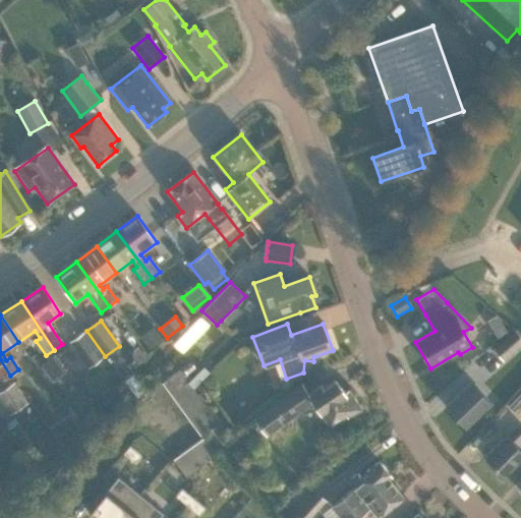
[(149,349),(162,339),(153,327),(139,337),(149,349)]
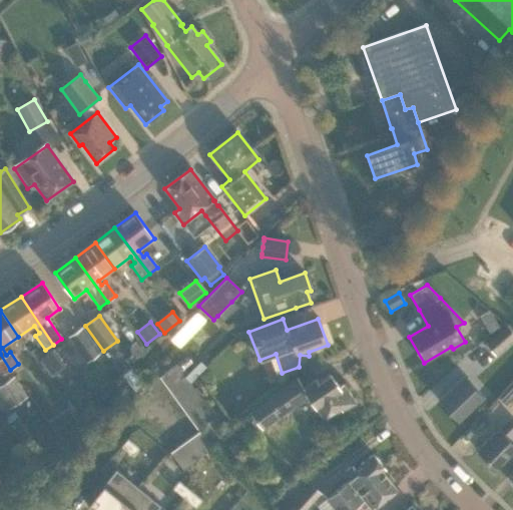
[(512,340),(512,333),(507,326),(485,345),(495,356),(512,340)]
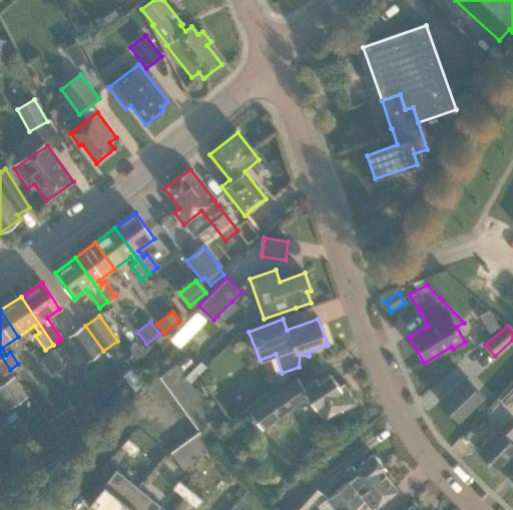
[(100,353),(82,327),(68,338),(86,363),(100,353)]
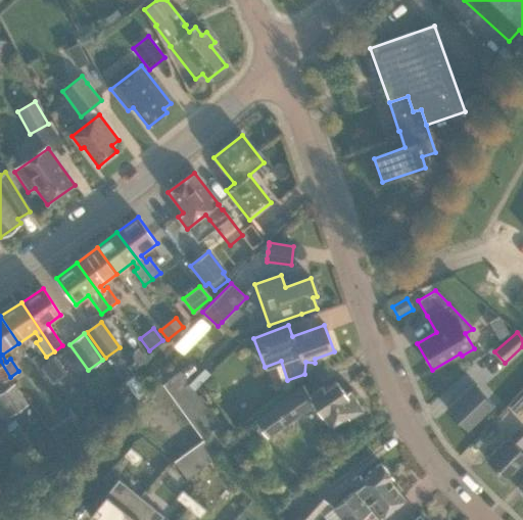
[(53,384),(66,375),(54,358),(41,367),(53,384)]
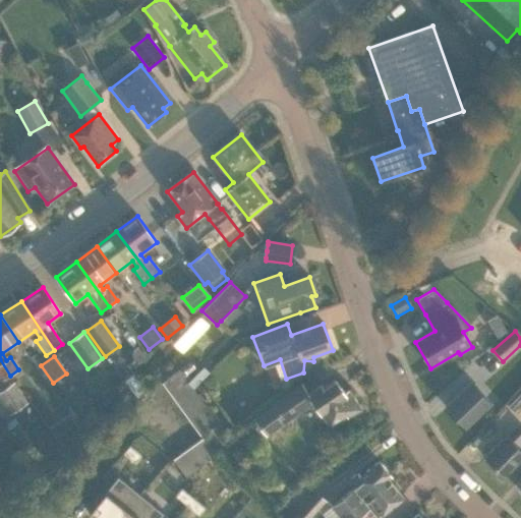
[(0,380),(1,382),(10,376),(0,359),(0,380)]
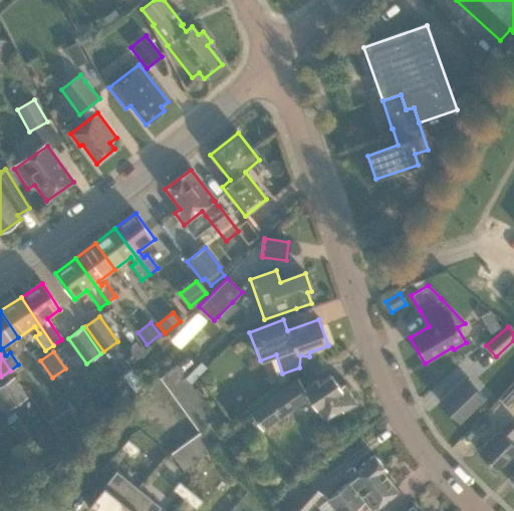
[(488,368),(497,380),(512,369),(503,357),(488,368)]
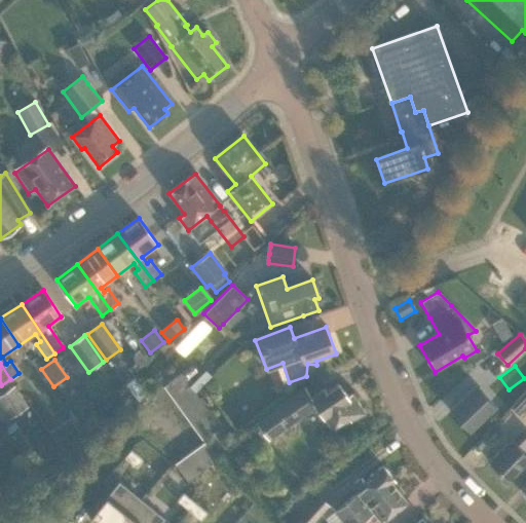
[(163,387),(172,398),(188,385),(181,375),(163,387)]
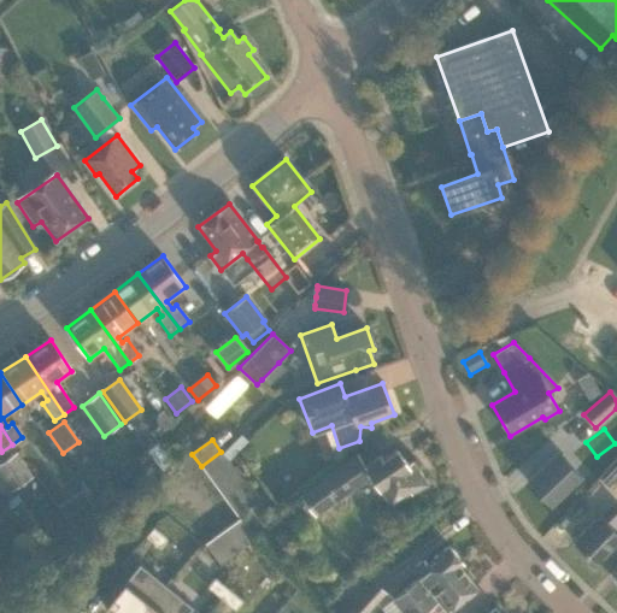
[(221,452),(201,466),(210,479),(230,464),(221,452)]
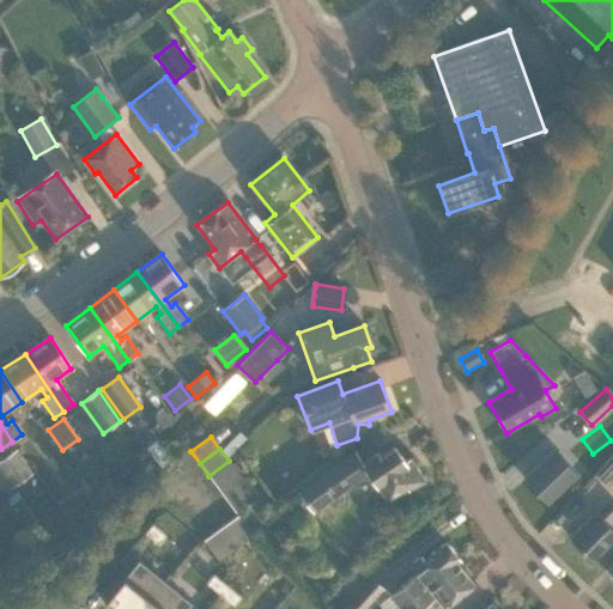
[(298,492),(314,512),(368,474),(388,501),(423,477),(410,460),(406,462),(398,451),(398,450),(390,449),(390,450),(380,457),(376,452),(362,462),(356,454),(333,468),(298,492)]
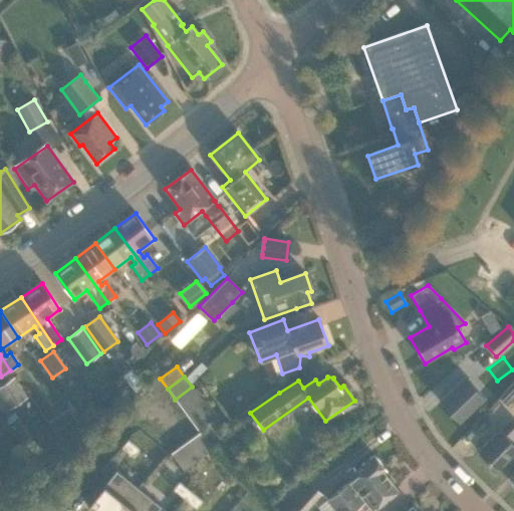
[(11,409),(27,398),(13,377),(0,387),(0,394),(10,410),(11,409)]
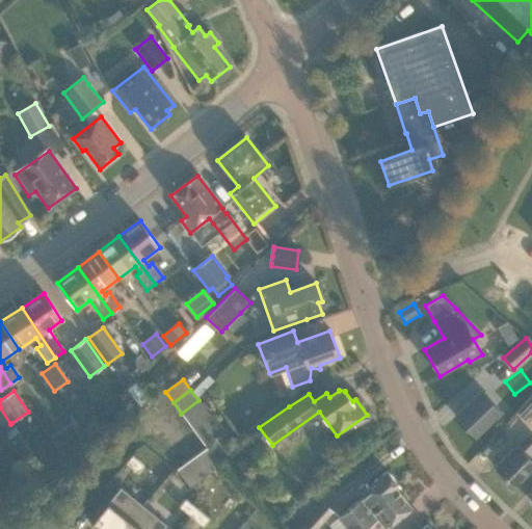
[(475,437),(501,413),(481,391),(455,416),(475,437)]
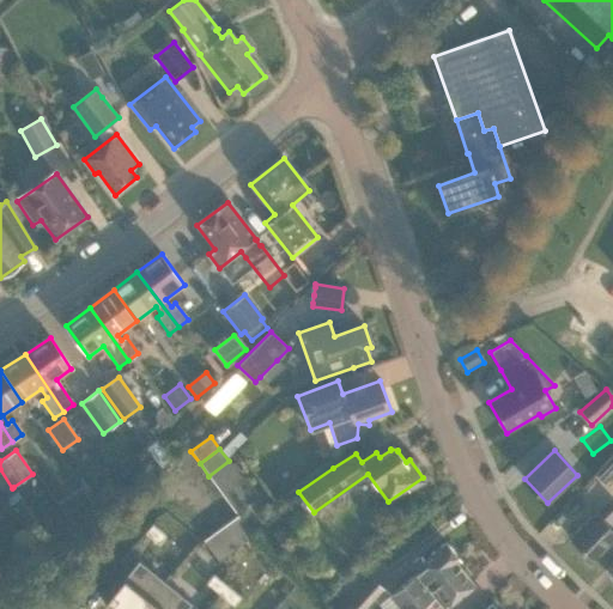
[(208,476),(217,488),(237,474),(229,461),(208,476)]
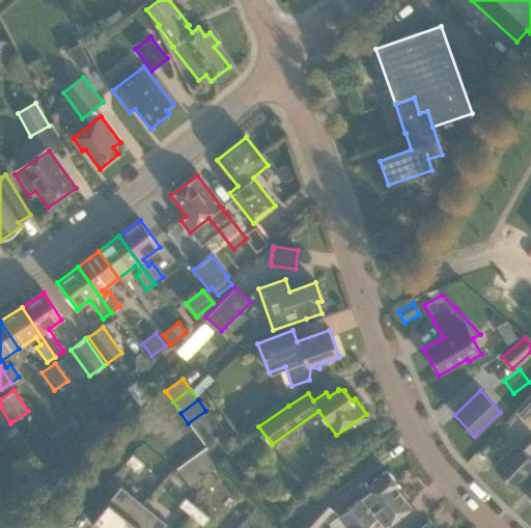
[(526,423),(530,417),(530,401),(518,415),(526,423)]
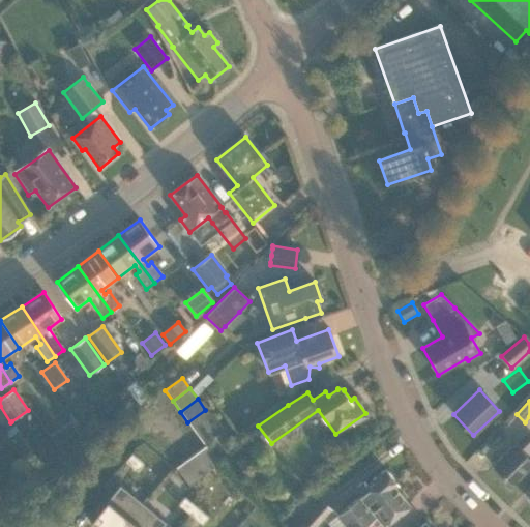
[(187,422),(196,433),(213,420),(205,410),(187,422)]
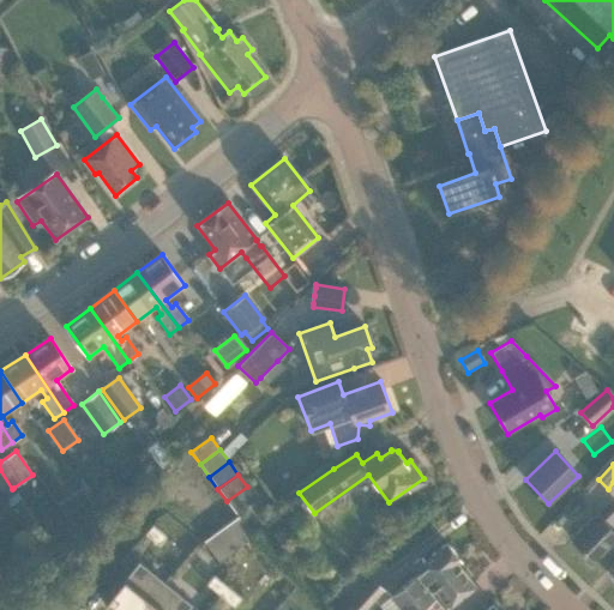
[(247,487),(227,501),(235,513),(256,499),(247,487)]
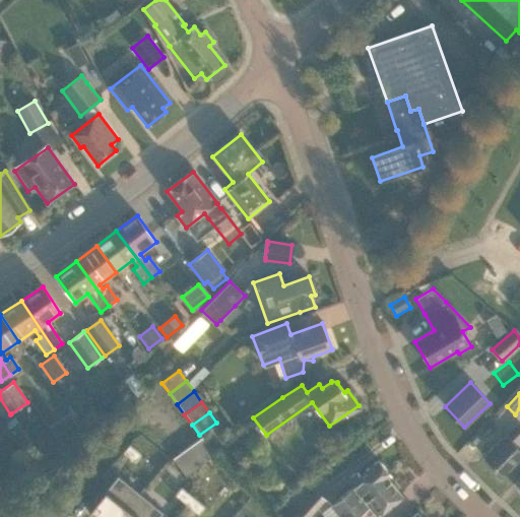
[(72,418),(52,433),(59,442),(79,429),(72,418)]
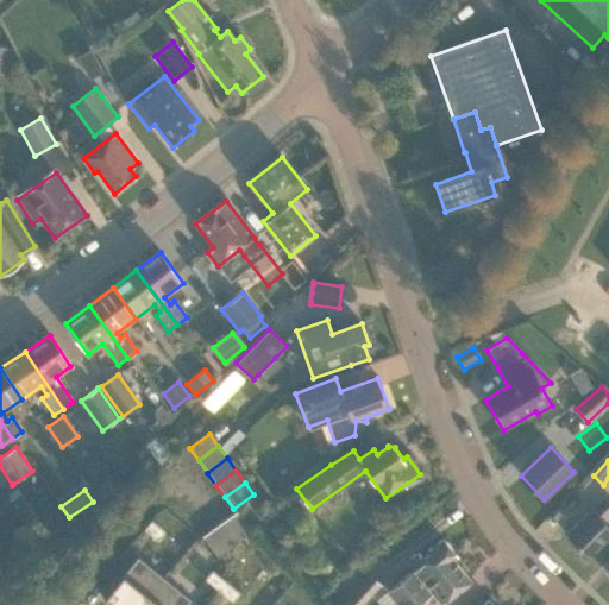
[(252,512),(262,505),(255,496),(245,503),(252,512)]
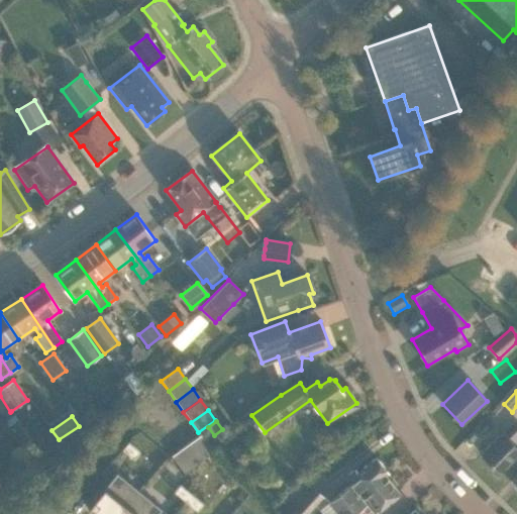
[(516,446),(516,444),(516,422),(516,421),(504,433),(503,432),(481,454),(499,474),(516,455),(516,446)]
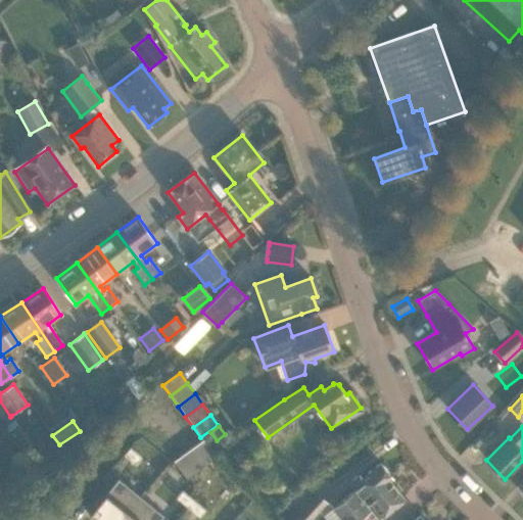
[(196,446),(208,463),(216,458),(203,440),(196,446)]
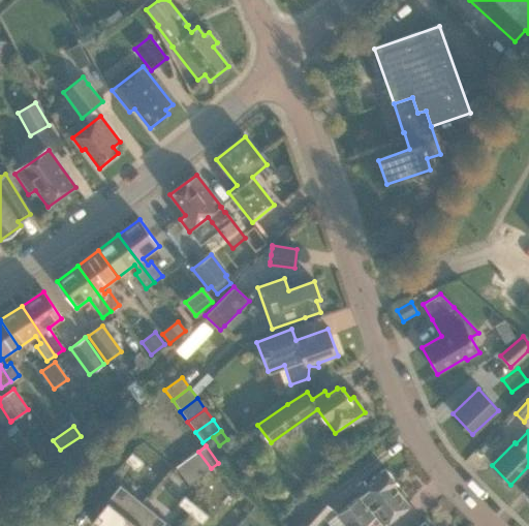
[(204,474),(210,469),(211,468),(198,452),(190,457),(204,474)]
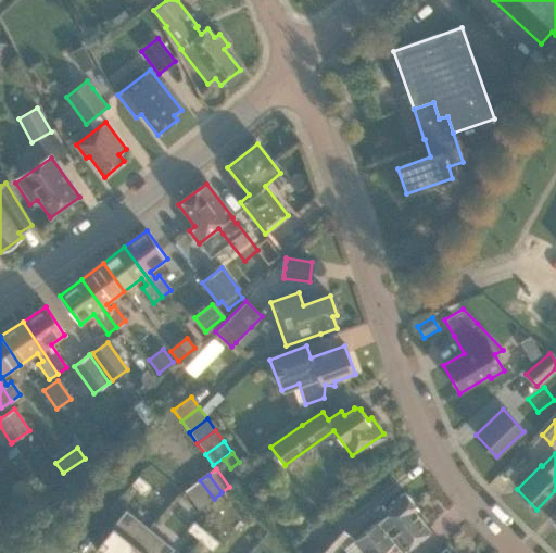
[(134,486),(146,495),(151,488),(139,478),(134,486)]
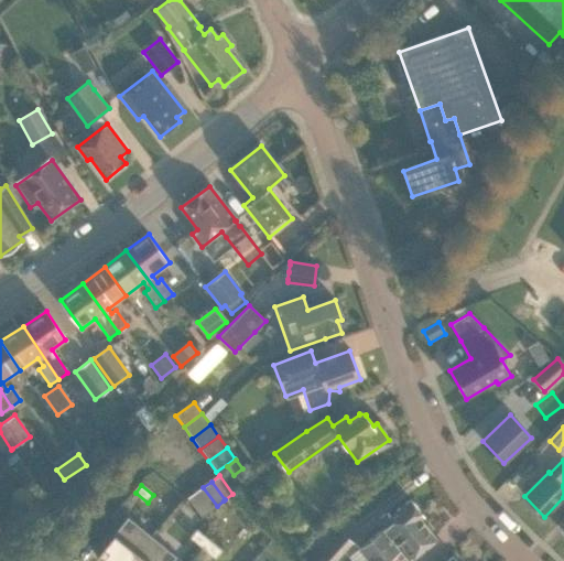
[(203,487),(195,493),(208,511),(217,506),(203,487)]
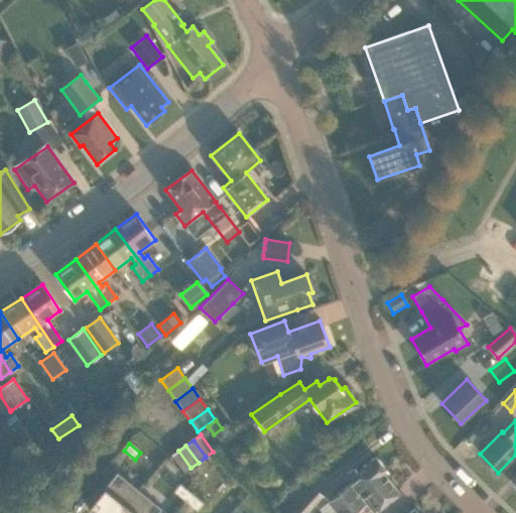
[(183,473),(188,470),(190,468),(178,451),(171,456),(183,473)]
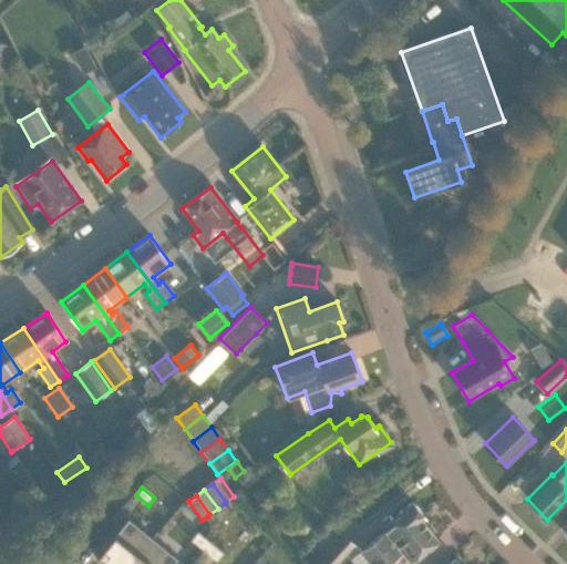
[(361,552),(370,563),(422,521),(425,519),(412,502),(392,519),(389,515),(379,523),(385,532),(361,552)]
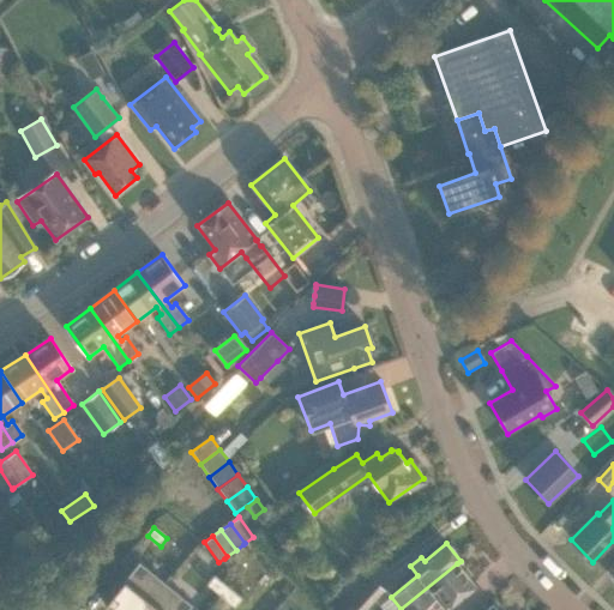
[(106,604),(112,609),(145,609),(167,584),(140,562),(106,604)]
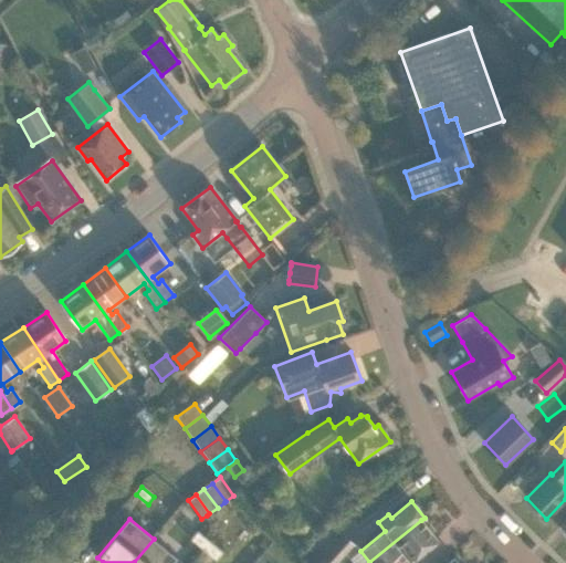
[(438,541),(421,520),(369,562),(390,562),(401,553),(409,562),(411,562),(438,541)]
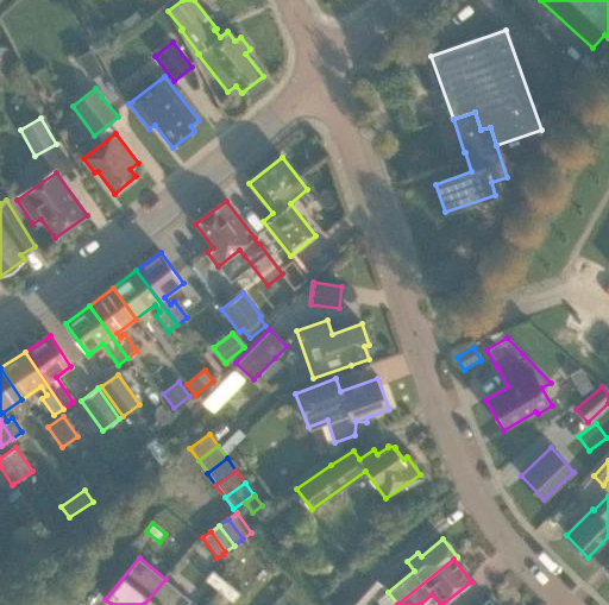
[(227,584),(213,573),(207,581),(220,592),(227,584)]
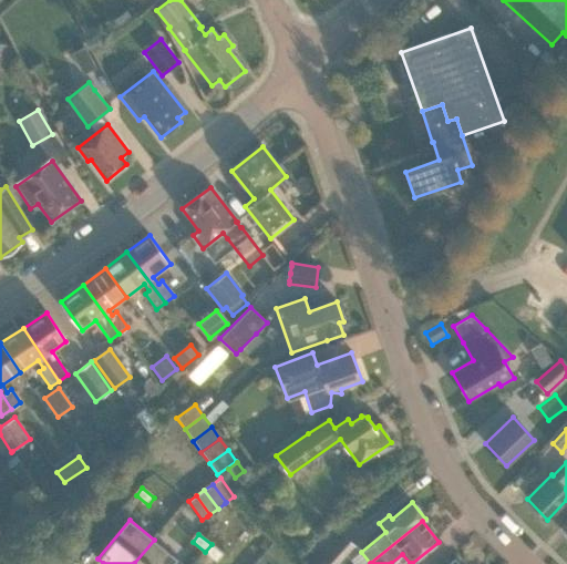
[(338,563),(354,545),(344,536),(328,554),(319,563),(338,563)]
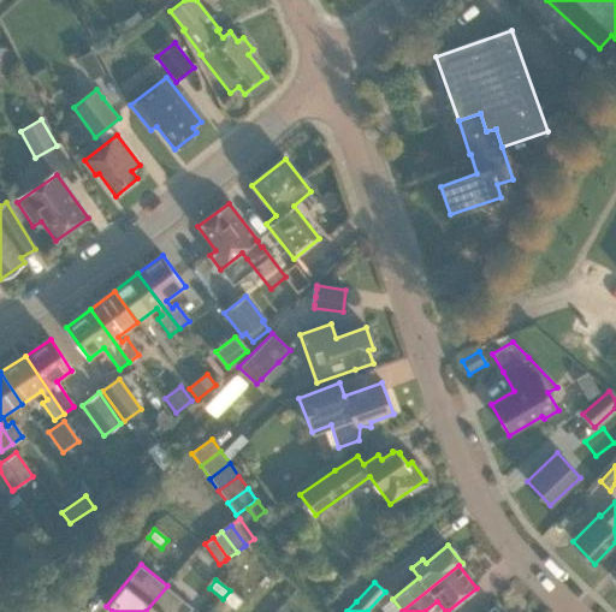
[(167,586),(146,611),(190,611),(194,607),(167,586)]
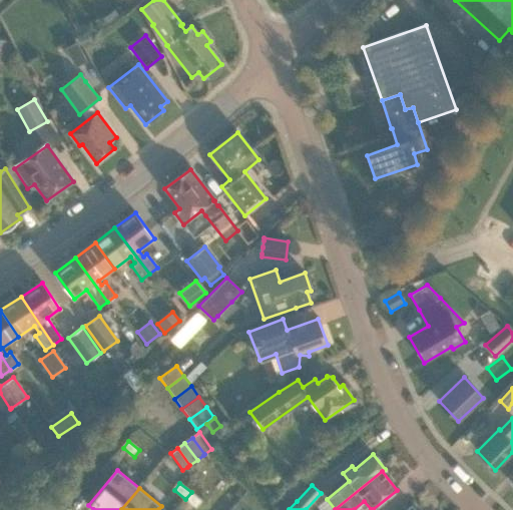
[(196,508),(202,501),(191,492),(185,499),(196,508)]
